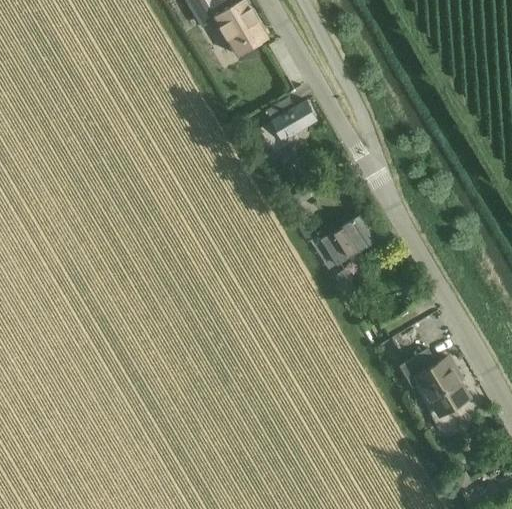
[(238,58),(251,50),(268,40),(244,0),(203,0),(205,2),(193,8),(198,17),(210,10),(238,58)]
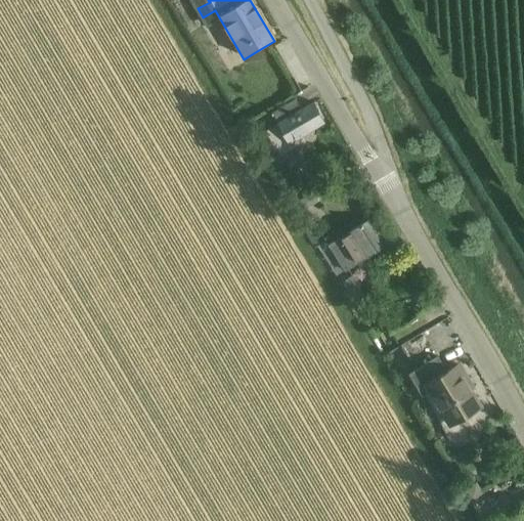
[(297,140),(306,135),(323,125),(313,105),(301,113),(296,101),(287,106),(279,111),(272,115),(278,126),(265,133),(280,160),(301,147),(297,140)]
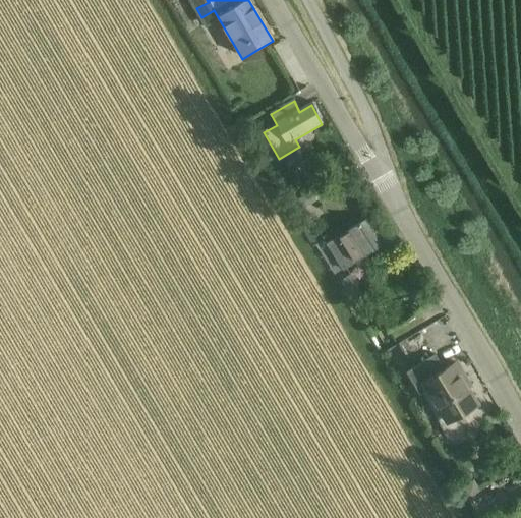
[(302,212),(316,204),(311,195),(297,203),(302,212)]
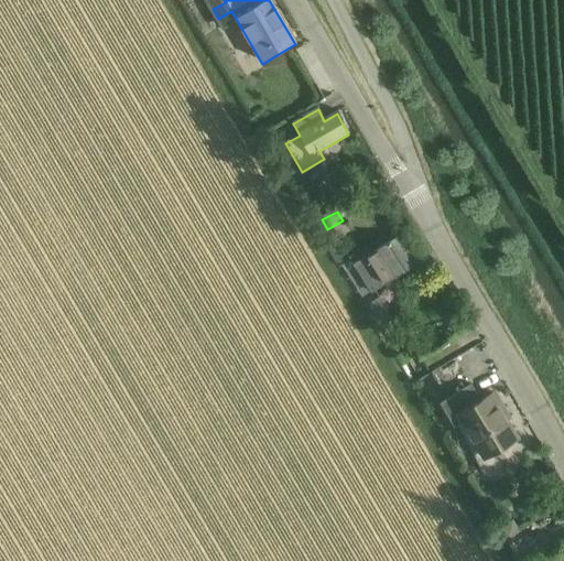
[(371,294),(398,277),(416,266),(400,238),(381,249),(355,267),(371,294)]
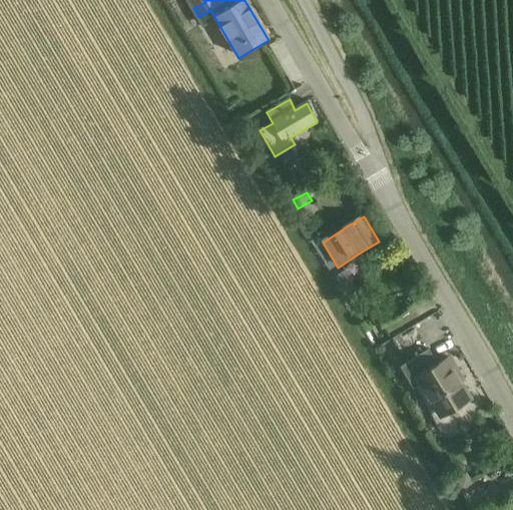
[(343,291),(354,284),(346,272),(335,280),(343,291)]
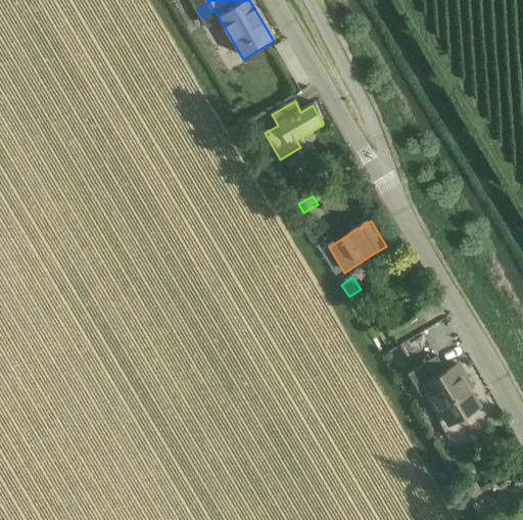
[(448,427),(462,419),(480,409),(456,368),(445,374),(436,359),(409,375),(421,396),(428,391),(448,427)]
